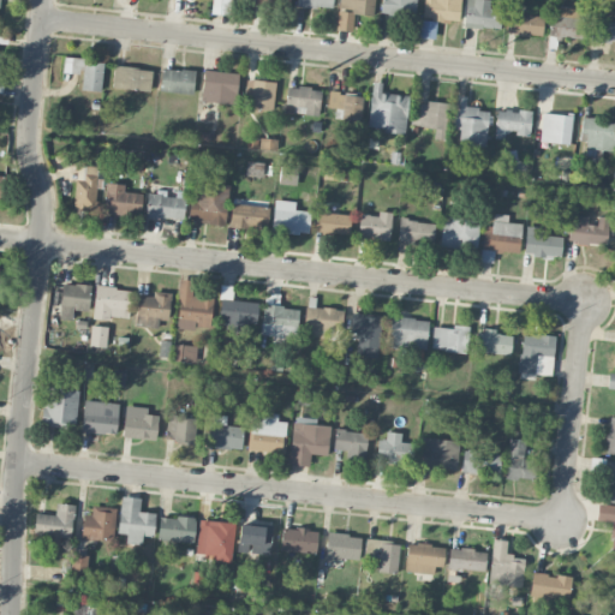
[(212,0),(212,13),(231,15),(231,0),(234,0),(250,1),(250,0),(212,0)]
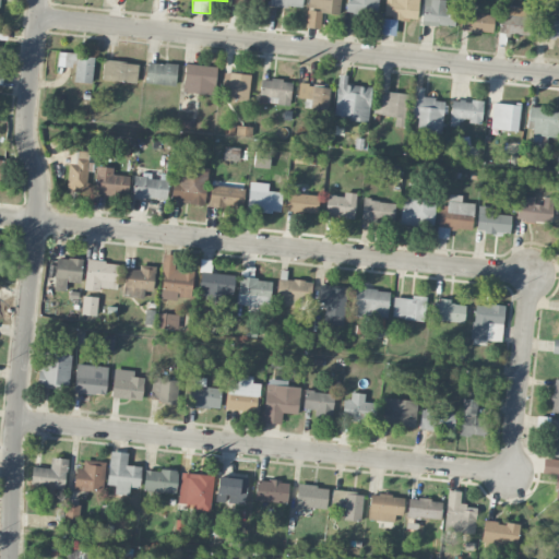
[(377,0),(346,0),(346,12),(377,14),(377,0)]
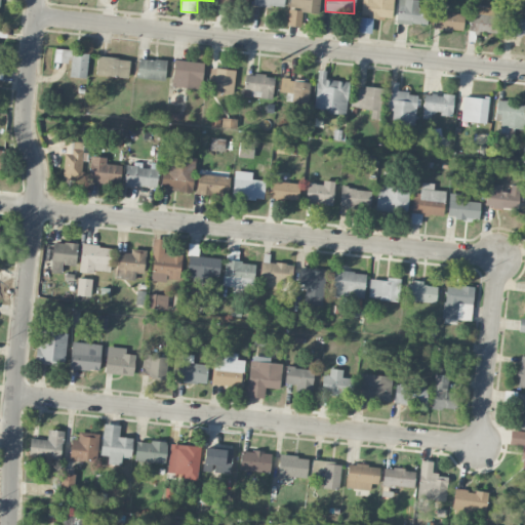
[(393,0),(361,0),(358,32),(370,33),(372,16),(392,18),(393,0)]
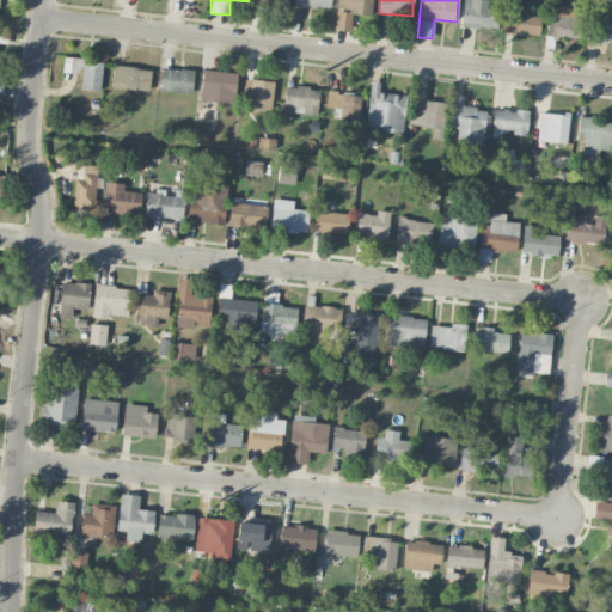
[(499,8),(487,8),(487,0),(463,0),(463,26),(497,29),(499,8)]
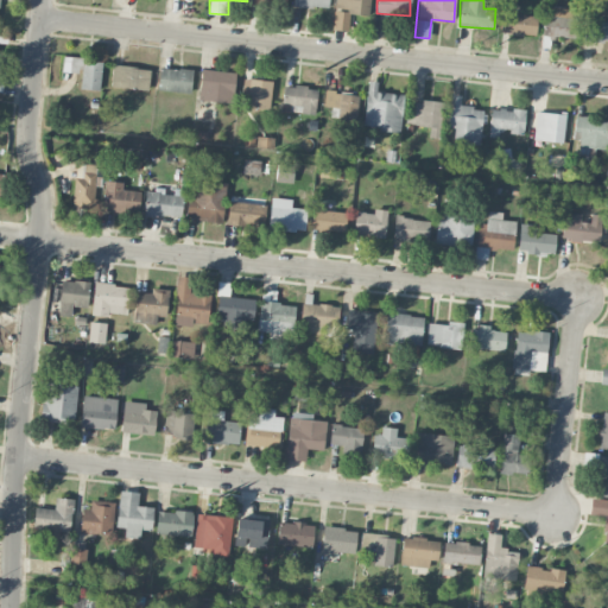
[(572,18),(574,8),(546,5),(543,35),(577,39),(580,19),(572,18)]
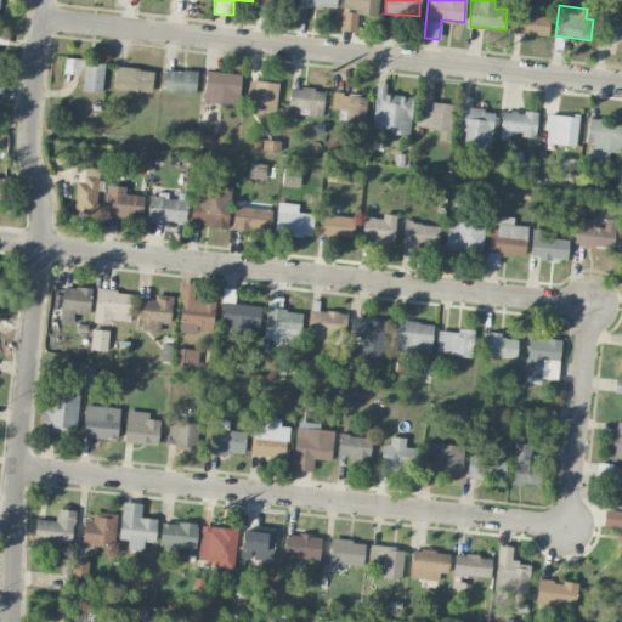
[(548,35),(549,16),(514,13),(513,34),(548,35)]
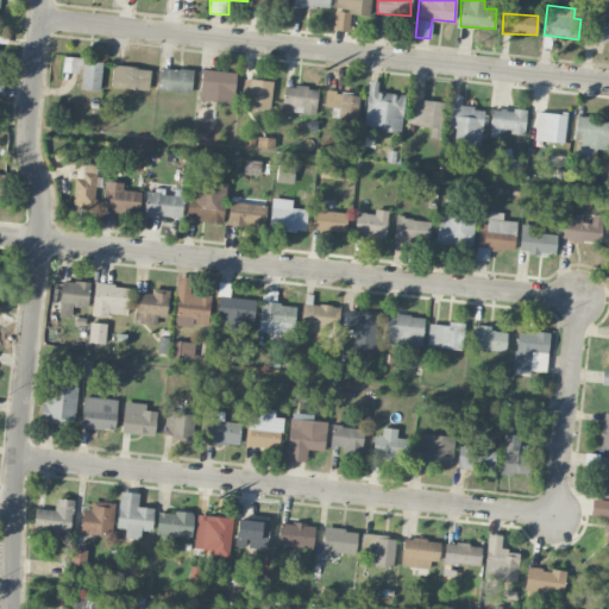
[(585,41),(608,42),(608,22),(586,19),(585,41)]
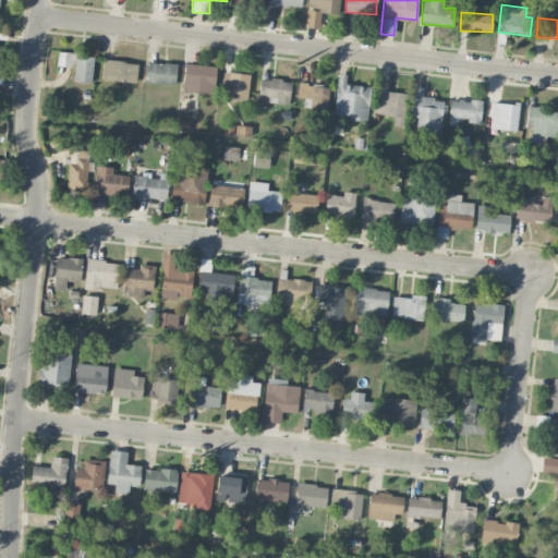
[(74,81),(92,83),(94,56),(58,52),(57,64),(75,65),(74,81)]
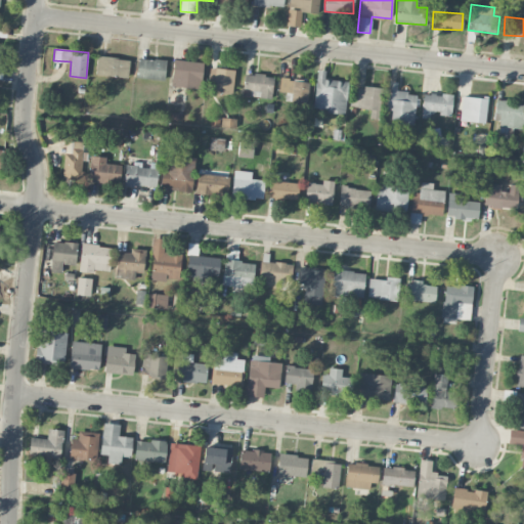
[(95,76),(128,77),(129,58),(96,57),(95,76)]
